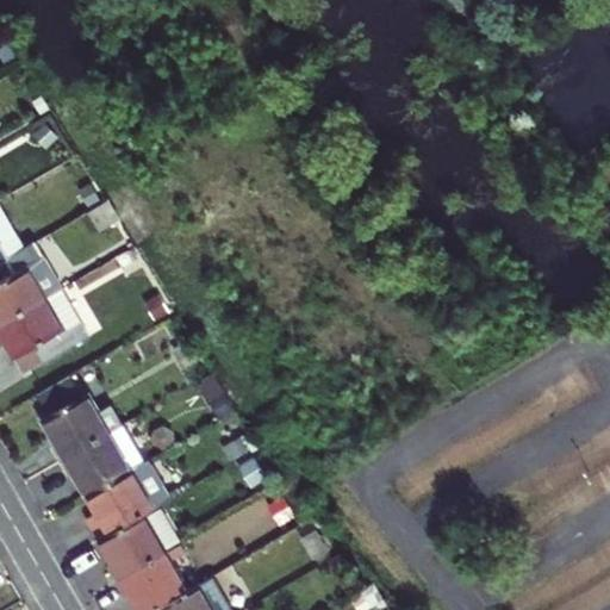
[(0,262),(25,249),(0,207),(0,262)]
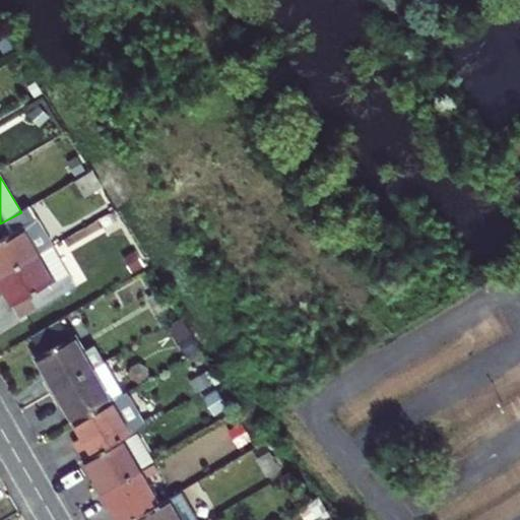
[(0,223),(0,277),(52,248),(29,207),(21,212),(0,223)]
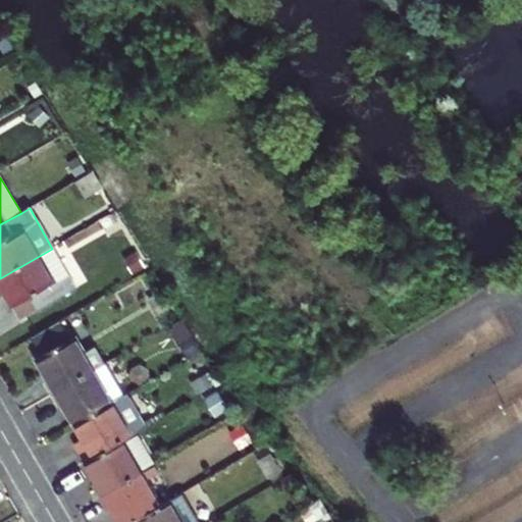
[(52,249),(0,278),(0,282),(20,319),(73,289),(52,249)]
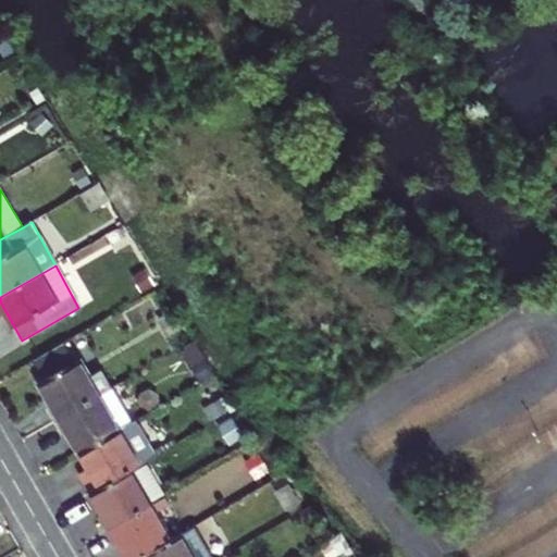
[(63,343),(34,360),(46,380),(75,363),(63,343)]
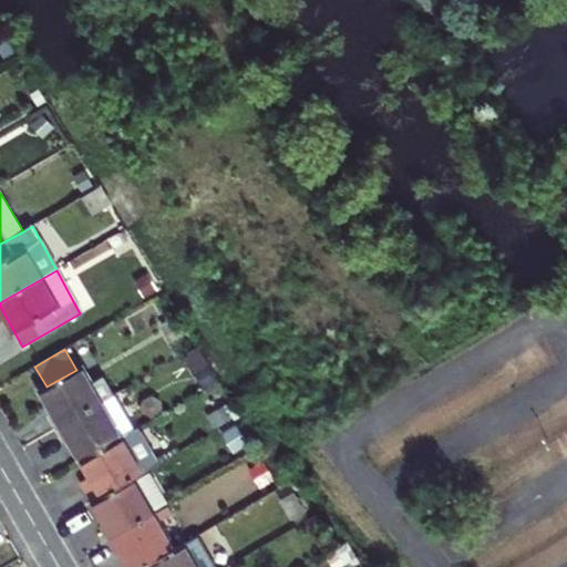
[(49,415),(57,429),(102,402),(113,397),(103,379),(91,385),(81,368),(39,391),(52,413),(49,415)]
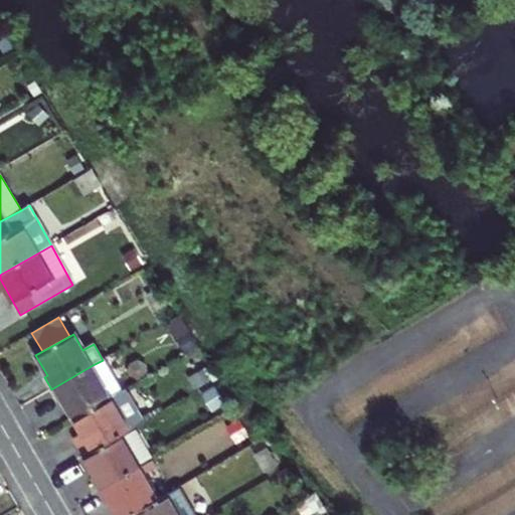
[(121,392),(103,360),(93,365),(111,397),(121,392)]
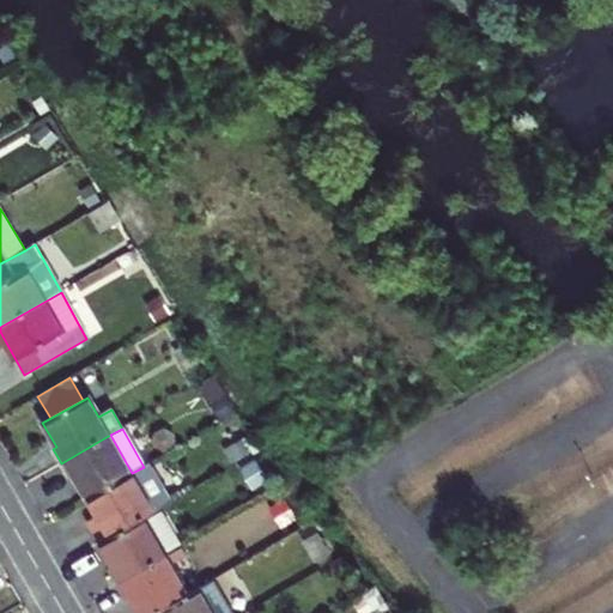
[(73,475),(86,499),(132,473),(110,435),(61,463),(70,478),(73,475)]
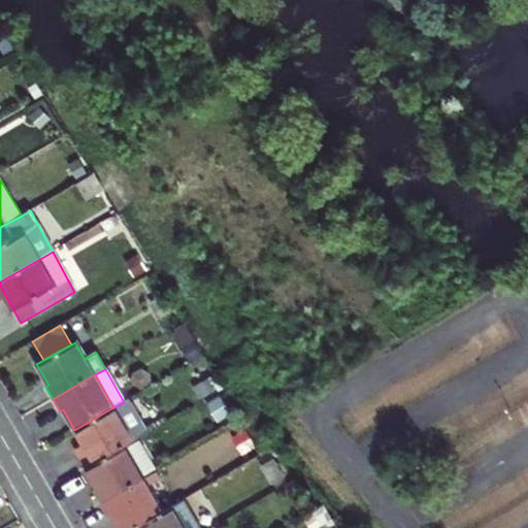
[(77,455),(86,468),(124,447),(137,438),(145,434),(127,400),(124,402),(113,407),(74,430),(86,450),(77,455)]
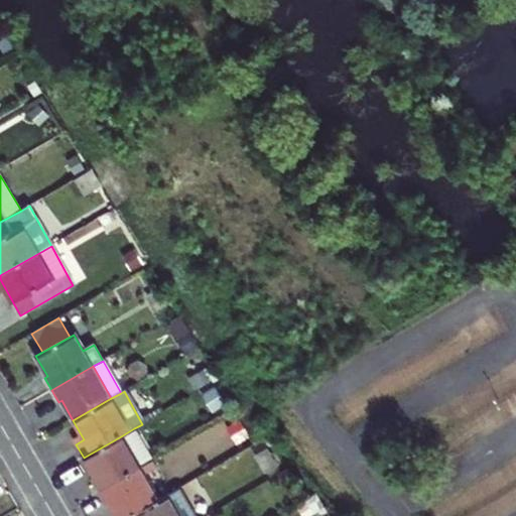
[(121,436),(140,469),(151,462),(153,461),(134,428),(121,436)]
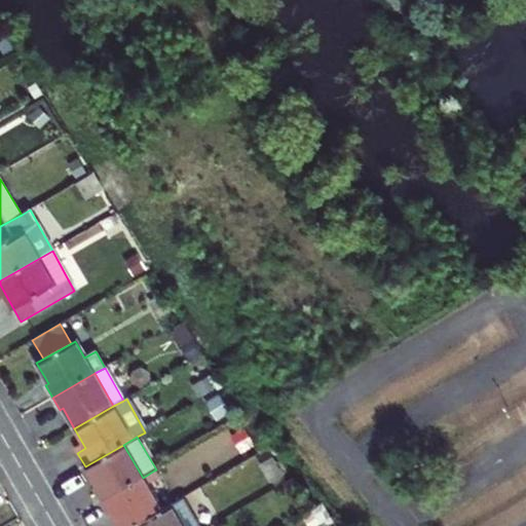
[(92,490),(101,502),(143,478),(123,445),(85,466),(97,487),(92,490)]
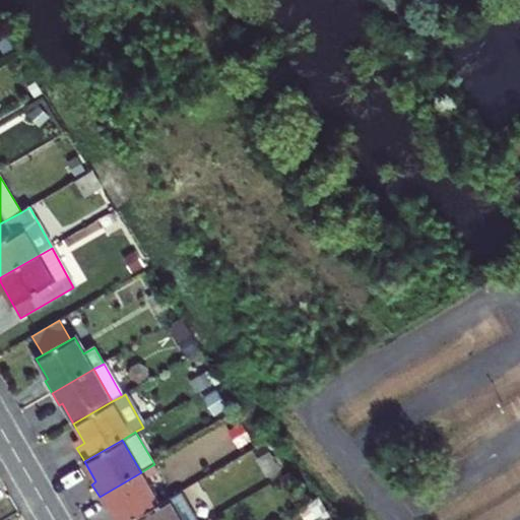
[(110,507),(117,519),(133,519),(159,506),(144,479),(156,471),(152,465),(141,472),(100,497),(107,509),(110,507)]
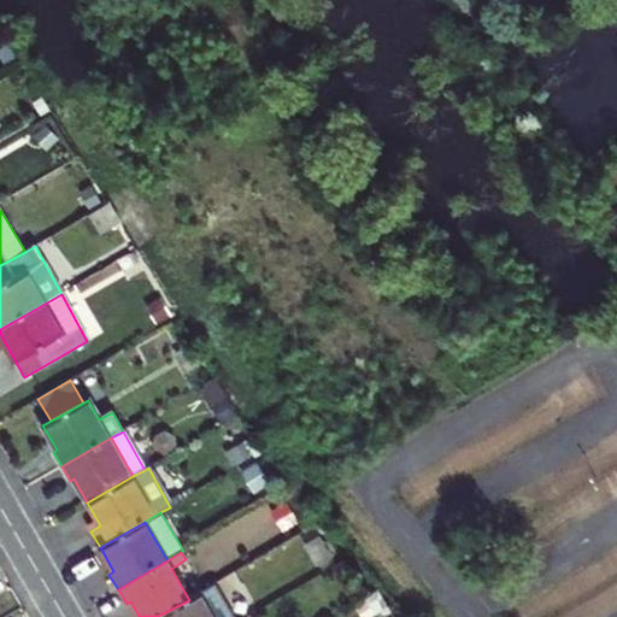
[(234,616),(216,585),(189,600),(158,616),(234,616)]
